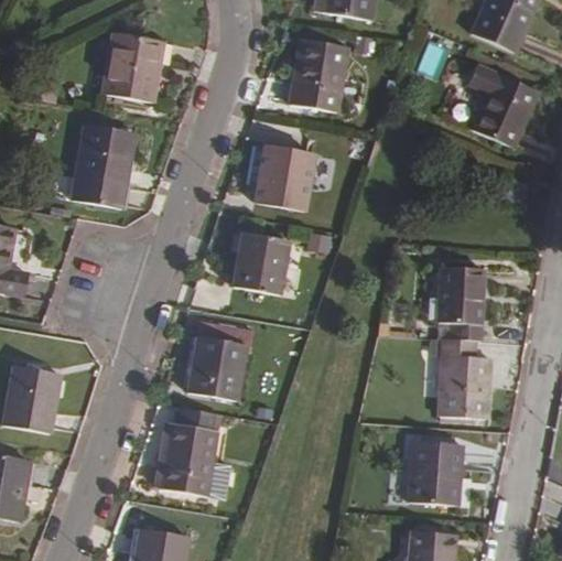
[(317,0),(315,10),(324,11),(325,0),(317,0)]
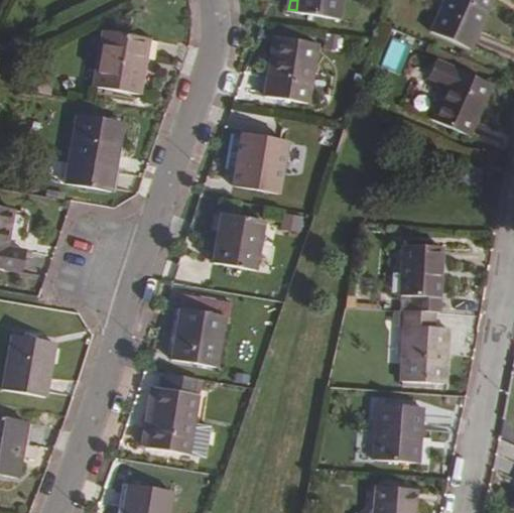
[(297,0),(296,10),(342,17),(344,0),(297,0)]
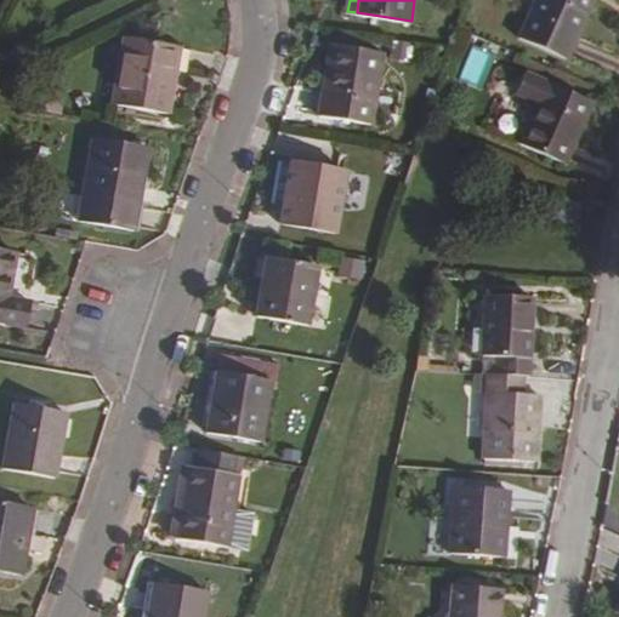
[(535,0),(520,35),(568,57),(594,0),(535,0)]
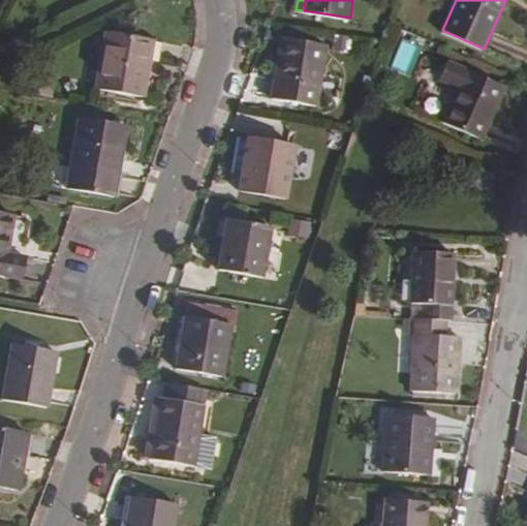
[(107,30),(98,87),(146,95),(155,37),(107,30)]
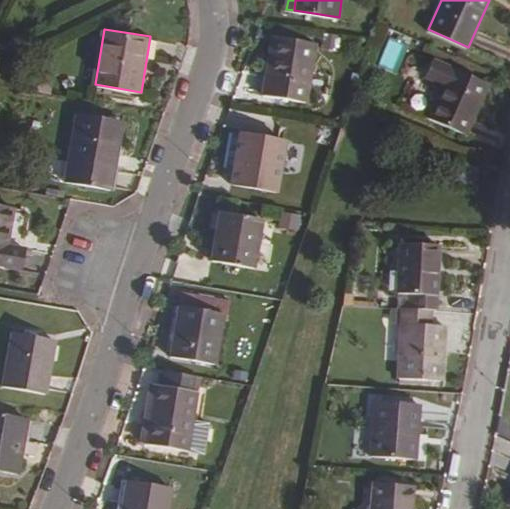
[(273,34),(265,95),(309,101),(317,41),(273,34)]
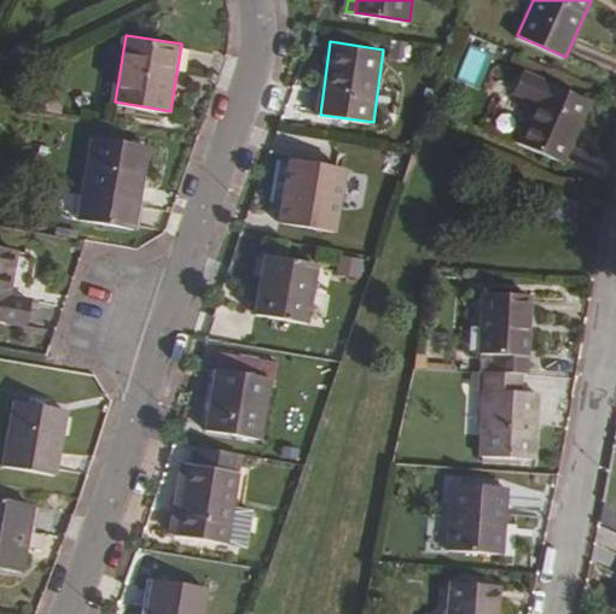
[(481,83),(495,51),(474,41),(459,74),(481,83)]
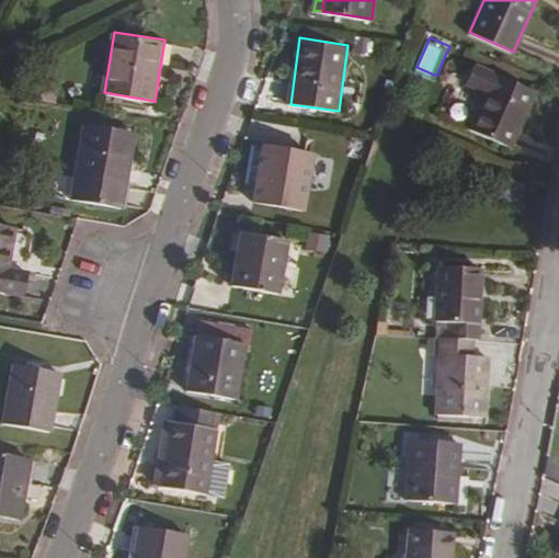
[(486,92),(470,127),(512,146),(536,90),(478,64),(468,84),(486,92)]
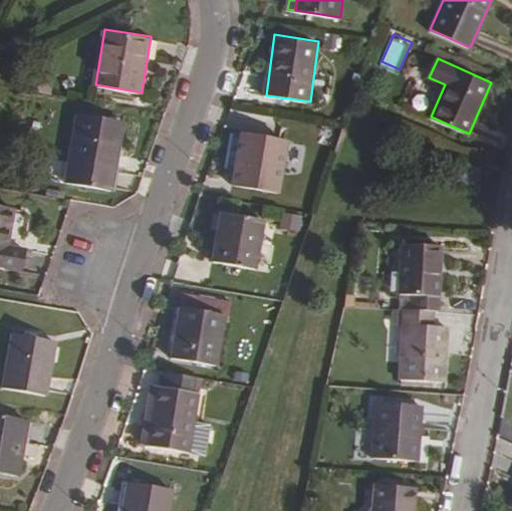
[(78,110),(65,181),(112,190),(117,166),(114,166),(122,118),(78,110)]
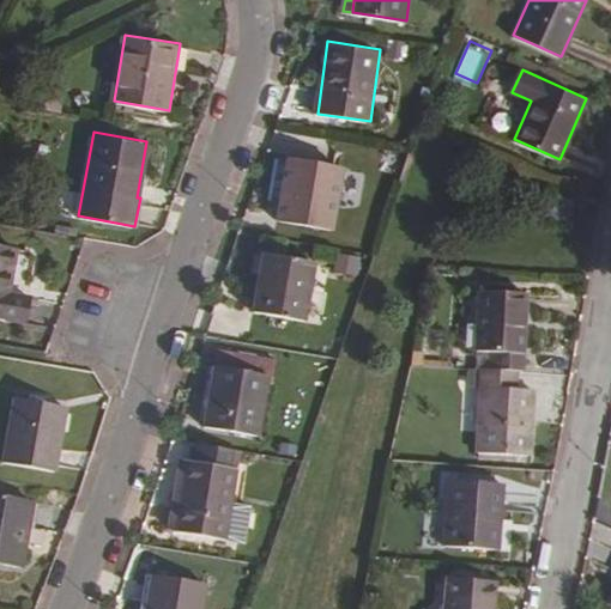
[(277,154),(271,189),(283,192),(289,158),(277,154)]
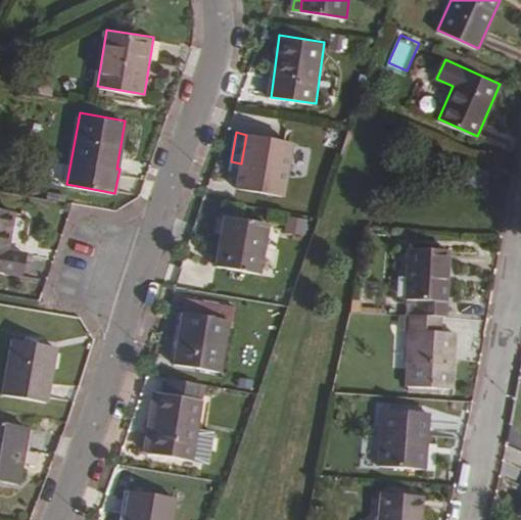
[(246,135),(237,186),(283,194),(292,143),(246,135)]
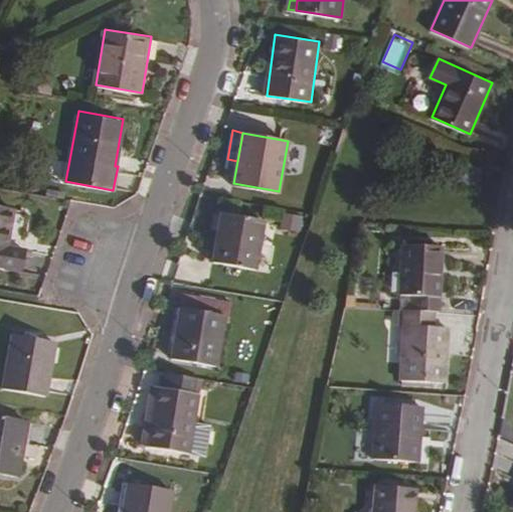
[(0,205),(0,266),(22,271),(25,247),(9,244),(15,208),(0,205)]
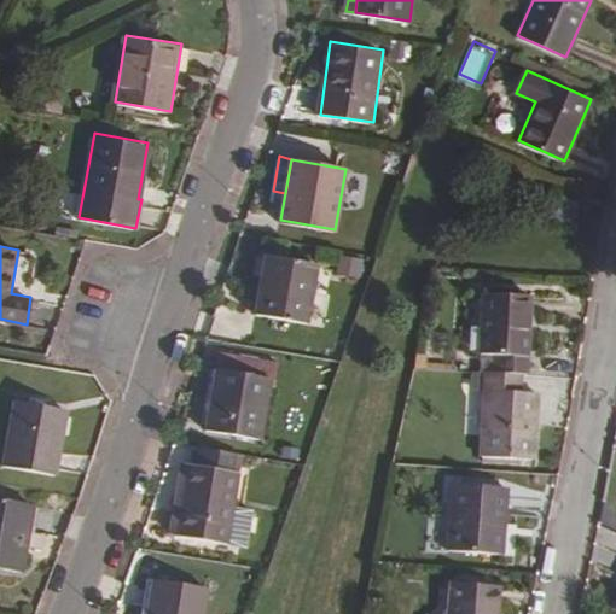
[(319,263),(267,253),(256,313),(308,321),(319,263)]
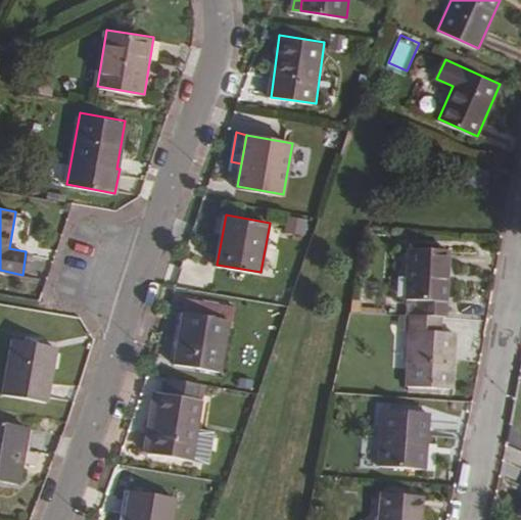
[(420,298),(419,313),(441,314),(447,315),(450,248),(409,246),(407,297),(420,298)]
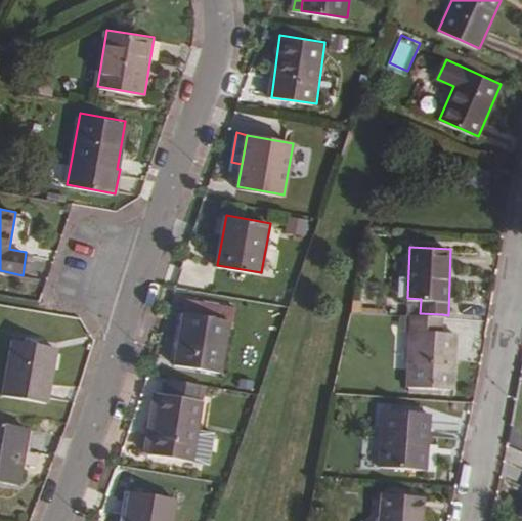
[(235,316),(237,303),(212,298),(209,311),(235,316)]
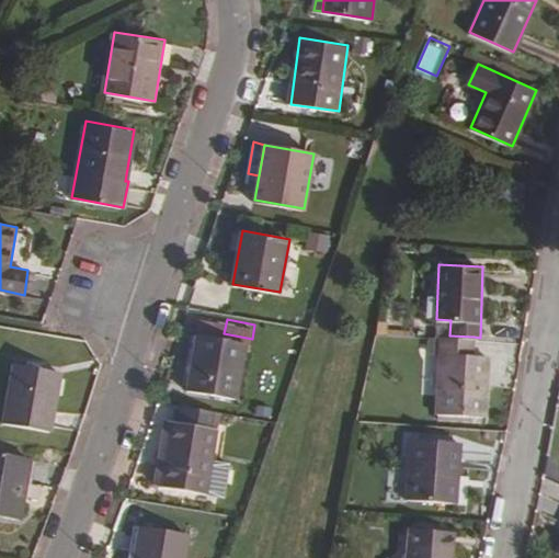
[(449,336),(451,320),(436,319),(436,334),(449,336)]
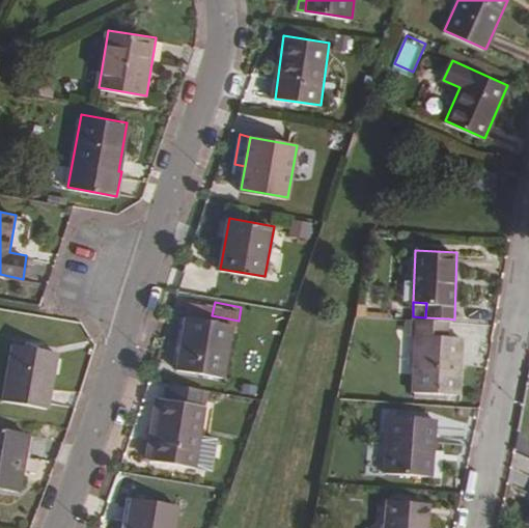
[(233,323),(187,315),(177,367),(224,376),(233,323)]
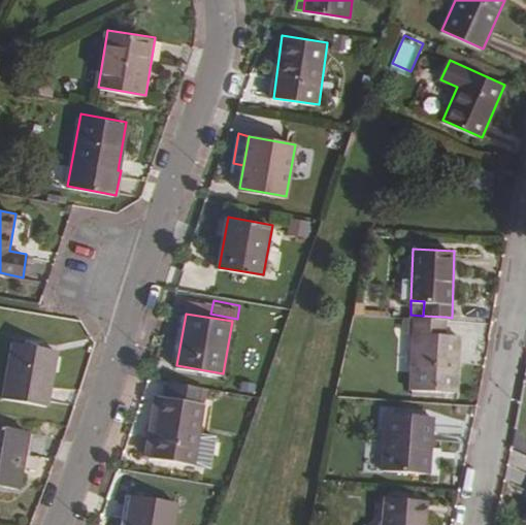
[(415,315),(411,388),(458,392),(461,333),(446,332),(446,317),(423,316),(415,315)]
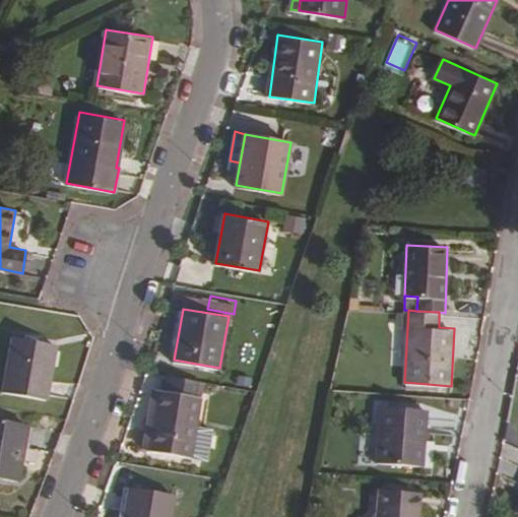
[(13,335),(3,391),(47,399),(58,343),(13,335)]
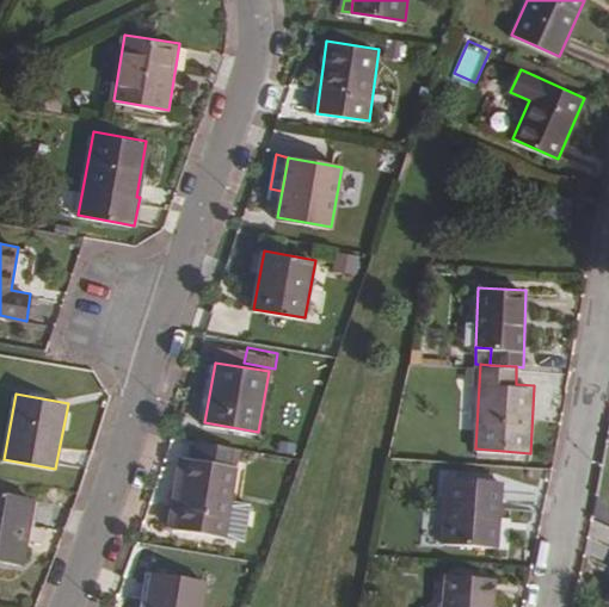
[(185,456),(173,526),(226,536),(240,446),(194,439),(190,457),(185,456)]
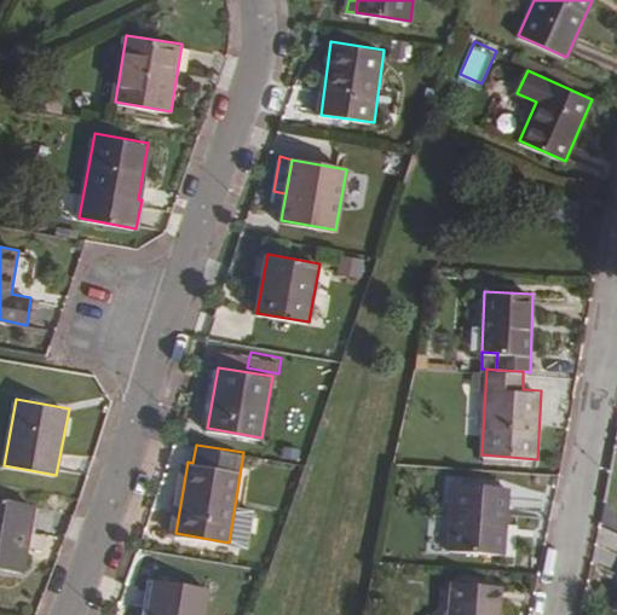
[(454,482),(448,549),(505,553),(509,486),(454,482)]
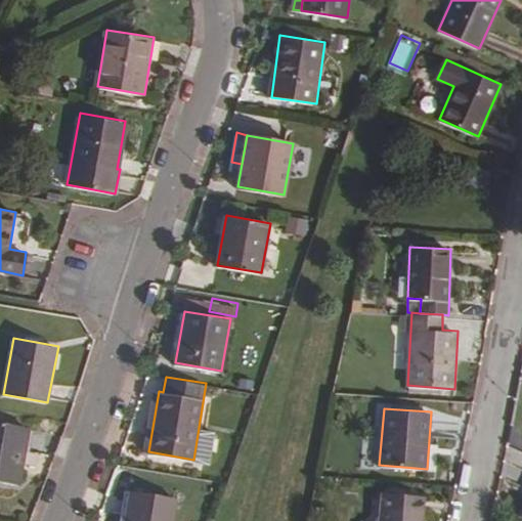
[(0,421),(0,479),(19,483),(30,427),(0,421)]
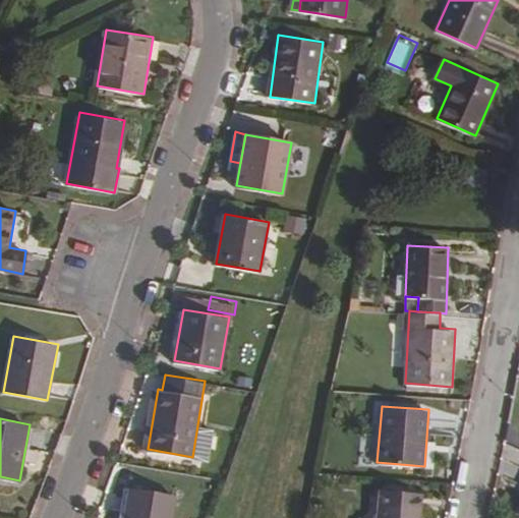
[(197,425),(192,457),(210,460),(215,428),(197,425)]
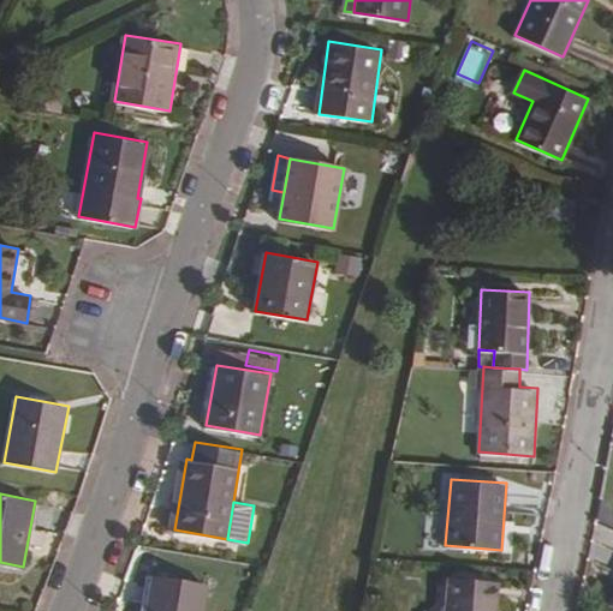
[(154,574),(147,610),(203,610),(208,583),(154,574)]
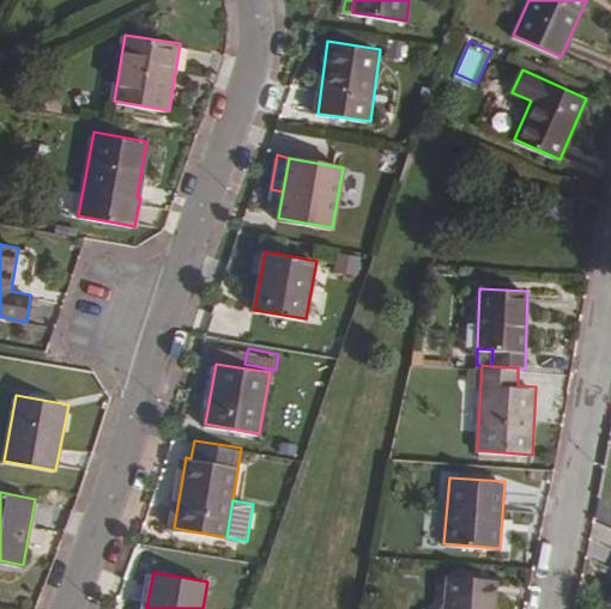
[(494,608),(496,578),(448,574),(445,608),(494,608)]
